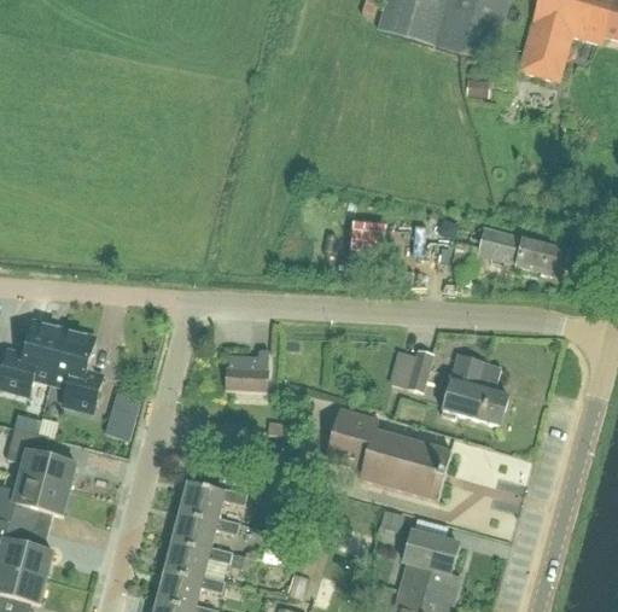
[(493,64),(511,0),(385,0),(377,30),(493,64)]
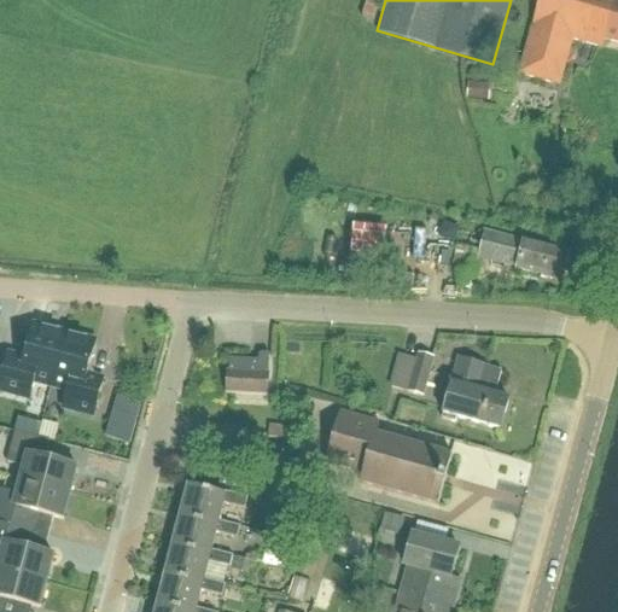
[(537,0),(517,71),(558,83),(571,36),(600,46),(602,38),(617,41),(617,0),(537,0)]
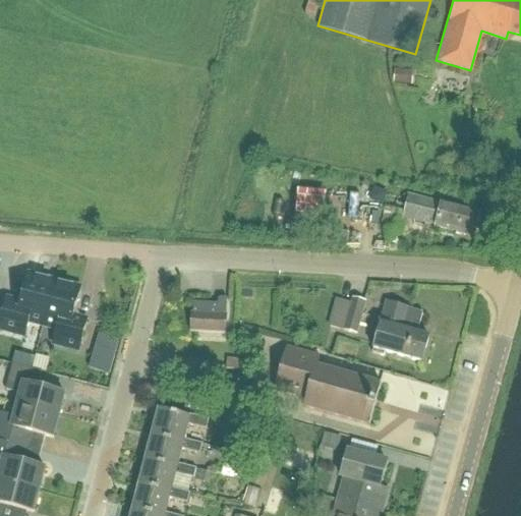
[(359,205),(377,206),(379,183),(360,183),(359,205)]
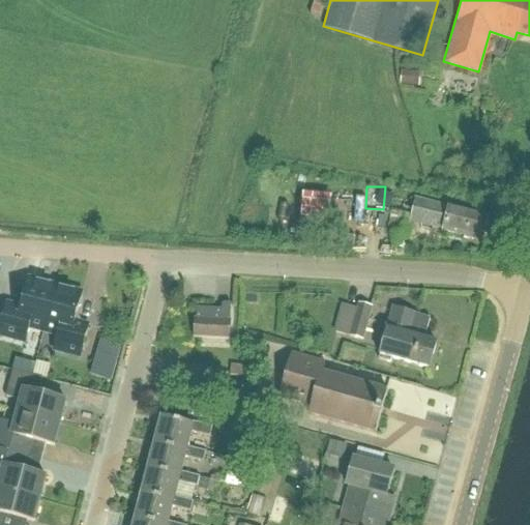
[(424,198),(422,206),(414,204),(412,212),(420,214),(419,220),(443,226),(443,228),(460,232),(460,230),(482,235),(488,214),(467,208),(467,206),(449,202),(449,204),(424,198)]
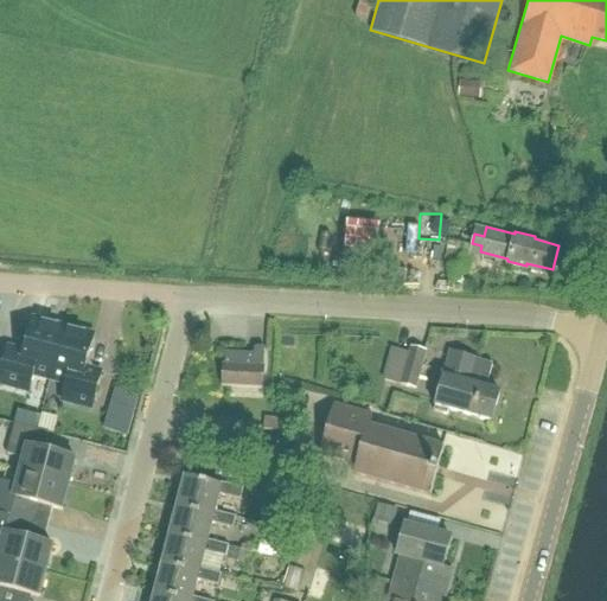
[(466,267),(472,245),(457,241),(451,262),(466,267)]
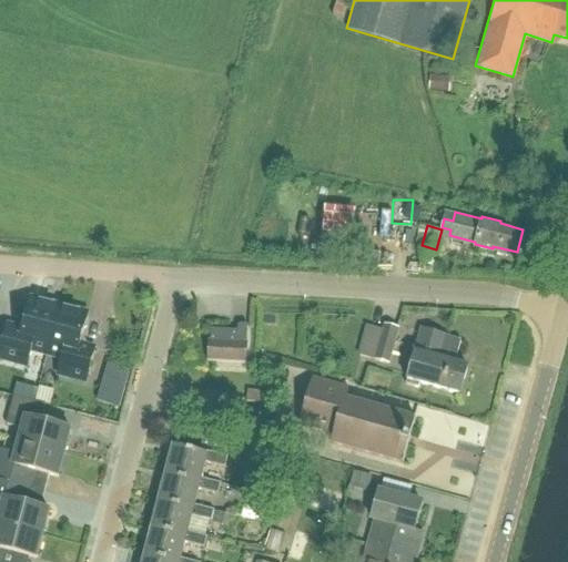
[(47,351),(60,303),(50,300),(48,297),(38,294),(34,296),(31,295),(23,326),(6,322),(0,343),(0,355),(27,363),(31,347),(47,351)]
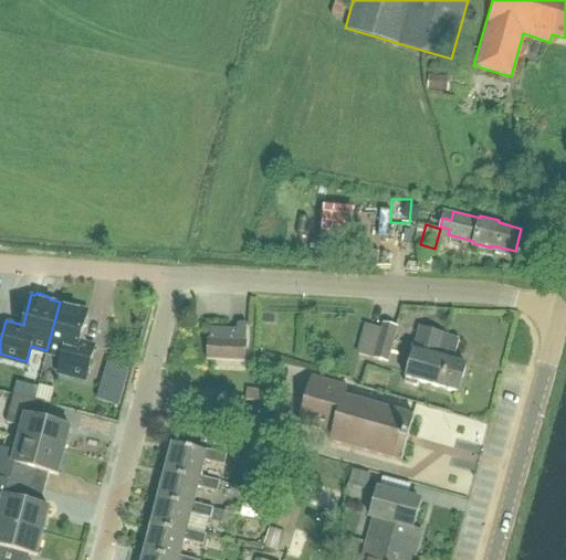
[(69,304),(60,302),(46,350),(62,355),(60,360),(67,372),(85,377),(94,344),(80,340),(83,325),(86,323),(88,316),(86,313),(87,309),(84,308),(82,305),(72,303),(69,304)]
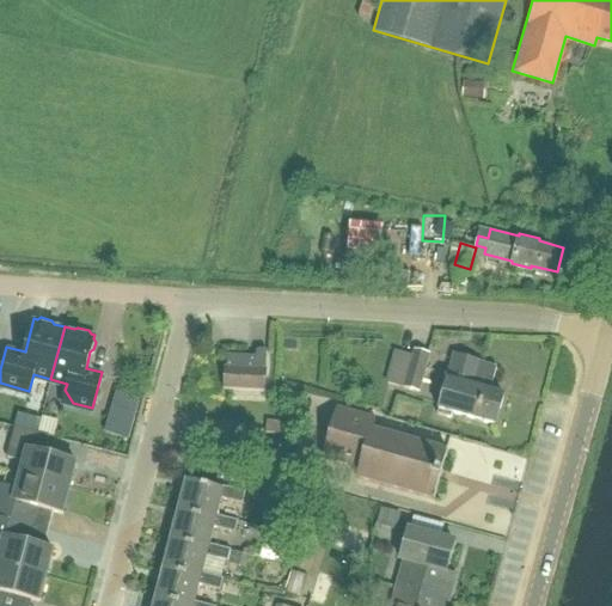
[(402,386),(420,391),(430,352),(414,346),(402,386)]
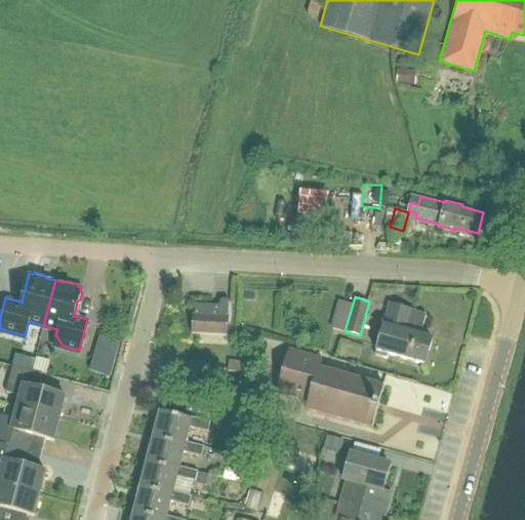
[(194,302),(193,331),(227,333),(228,304),(194,302)]
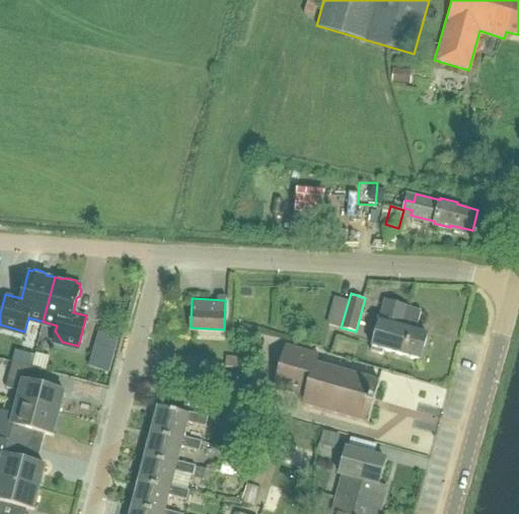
[(411,321),(417,322),(421,308),(384,298),(371,349),(382,352),(383,348),(420,358),(427,333),(416,328),(409,327),(411,321)]
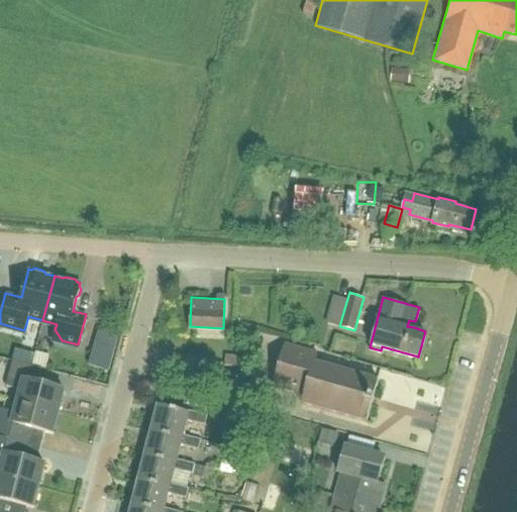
[(285,342),(274,386),(304,394),(302,402),(367,420),(374,399),(378,379),(314,362),(316,351),(285,342)]
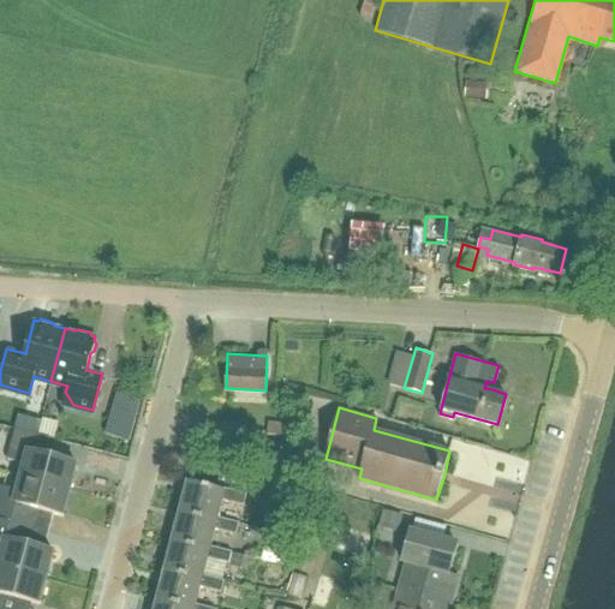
[(43,431),(59,435),(63,421),(47,417),(43,431)]
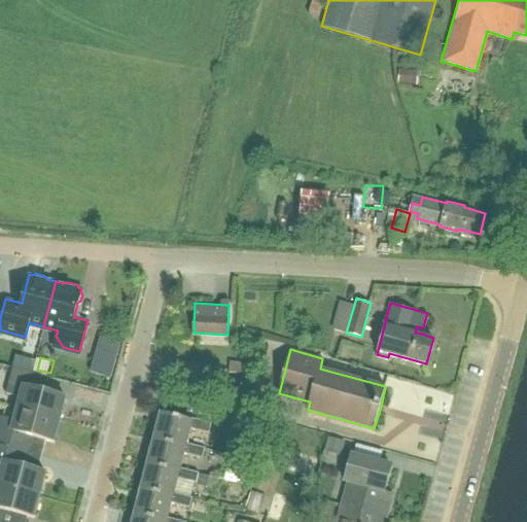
[(18,407),(60,418),(65,395),(38,388),(42,373),(12,366),(5,391),(21,395),(18,407)]
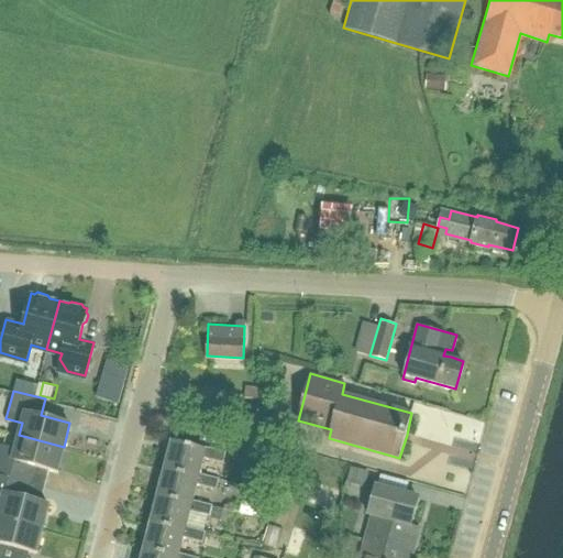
[(57,471),(64,447),(19,435),(15,448),(0,444),(0,473),(24,480),(28,463),(57,471)]
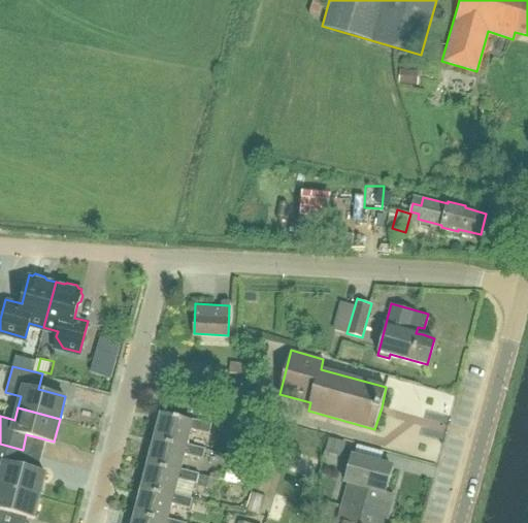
[(186,446),(187,443),(191,427),(208,432),(211,422),(192,417),(191,421),(160,413),(154,437),(186,446)]
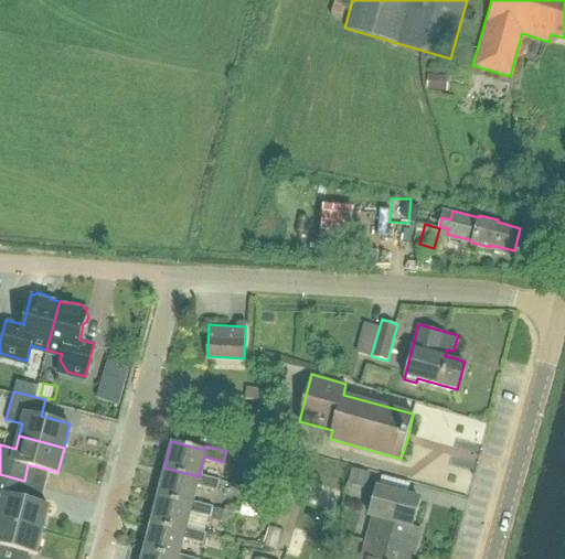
[(164,468),(158,494),(192,503),(193,500),(198,483),(216,488),(220,477),(200,473),(199,476),(164,468)]
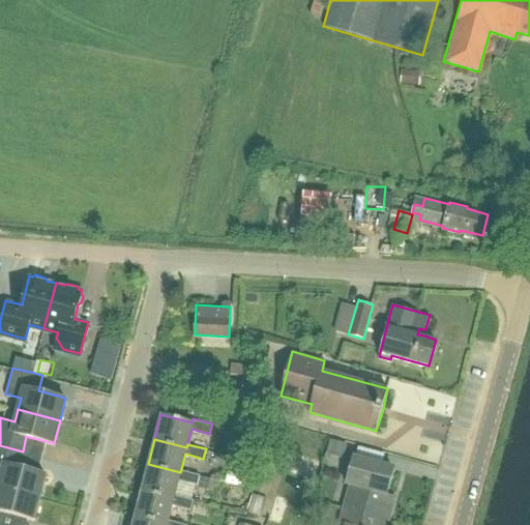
[(0,472),(0,473),(0,486),(39,496),(46,474),(19,467),(23,451),(0,445),(0,472)]
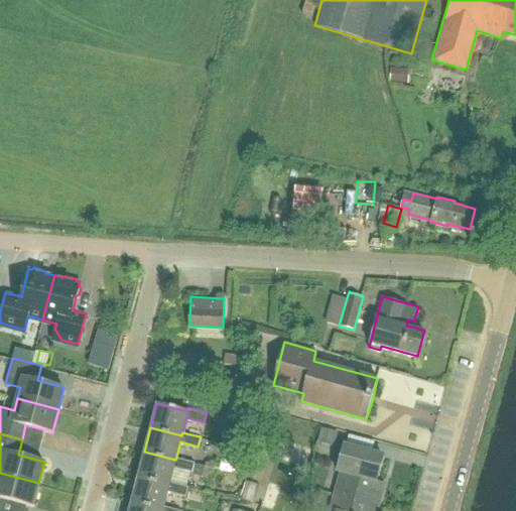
[(337,469),(342,471),(336,492),(378,503),(379,501),(378,501),(382,489),(374,486),(382,455),(344,444),(337,469)]
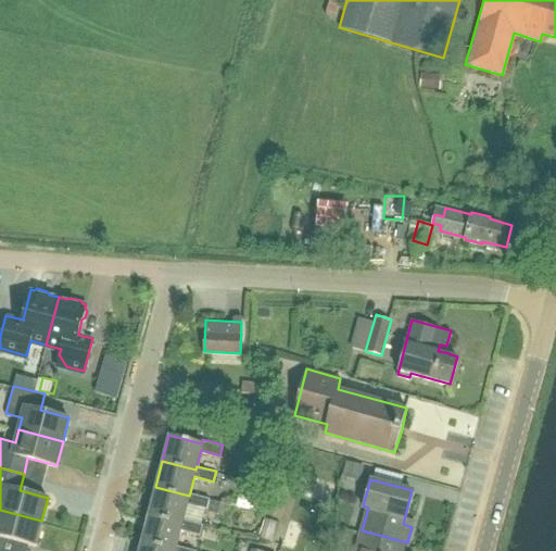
[(206,508),(220,512),(224,502),(209,498),(209,497),(190,492),(189,496),(155,487),(148,514),(181,523),(184,518),(187,502),(206,508)]
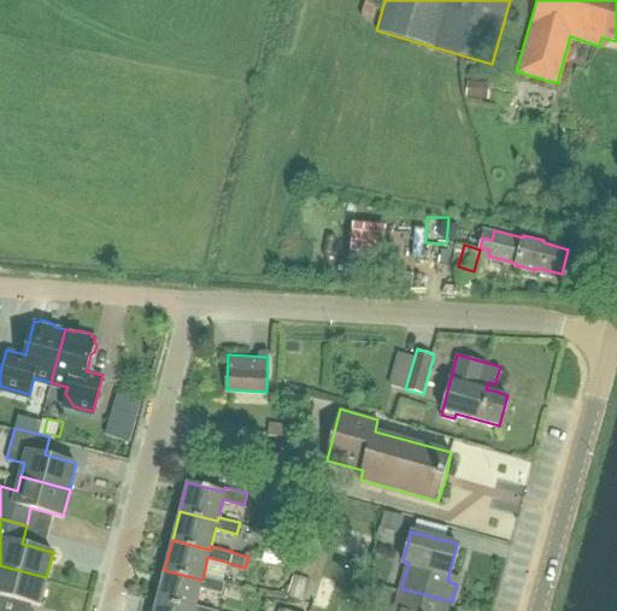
[(295,551),(266,544),(265,547),(258,545),(256,557),(292,565),(295,551)]
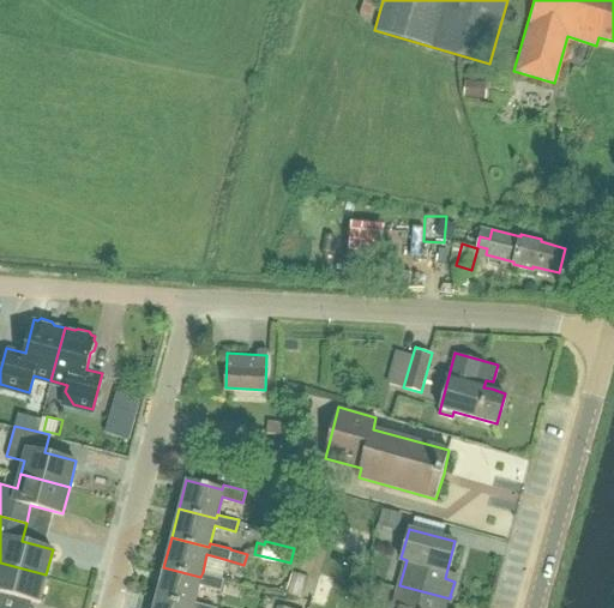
[(46,575),(0,563),(0,607),(4,607),(7,593),(40,601),(46,575)]
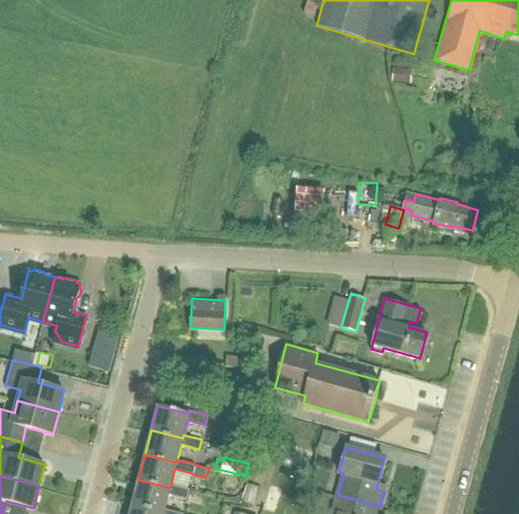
[(138,480),(132,504),(163,512),(164,508),(168,493),(187,498),(189,488),(171,484),(169,488),(138,480)]
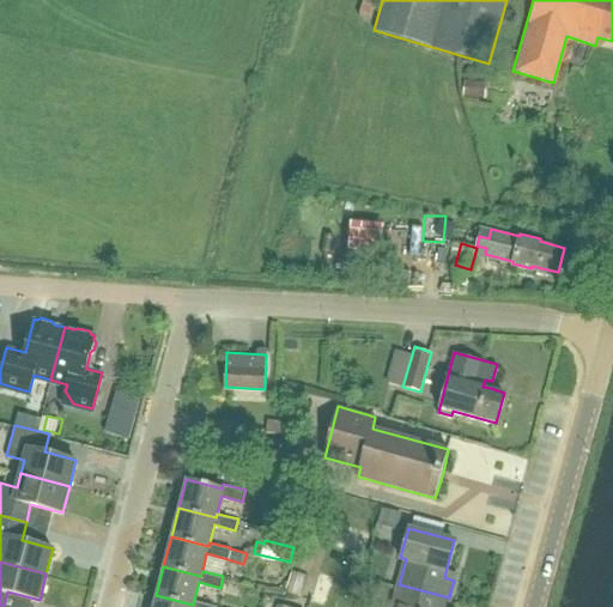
[(298,594),(304,572),(292,569),(286,590),(298,594)]
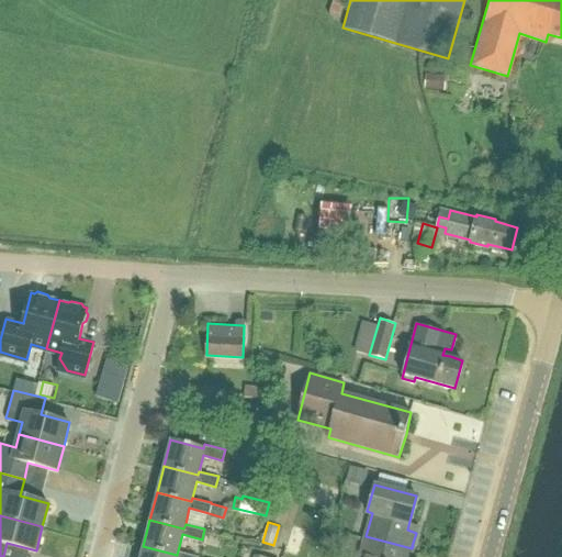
[(412,548),(366,536),(359,556),(408,556),(411,549),(412,550),(412,548)]
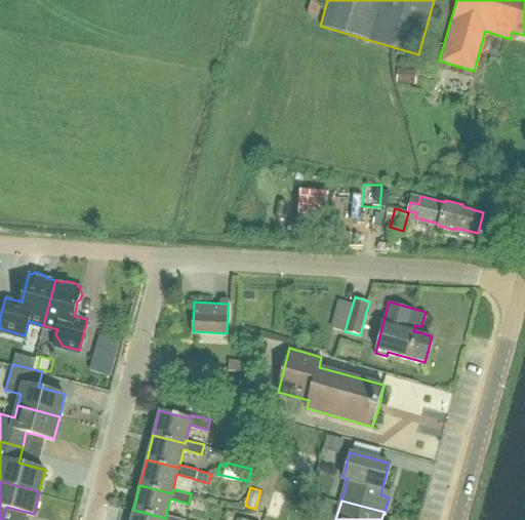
[(165,518),(133,510),(130,519),(184,519),(185,518),(166,514),(165,518)]
